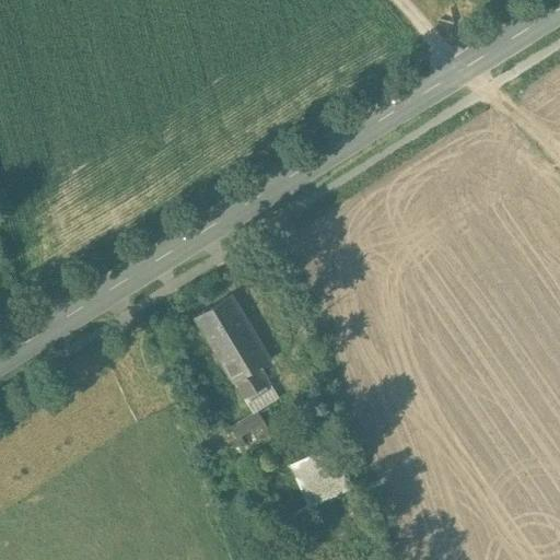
[(280,376),(232,294),(195,317),(243,399),(249,395),(253,400),(260,396),(257,391),(280,376)]
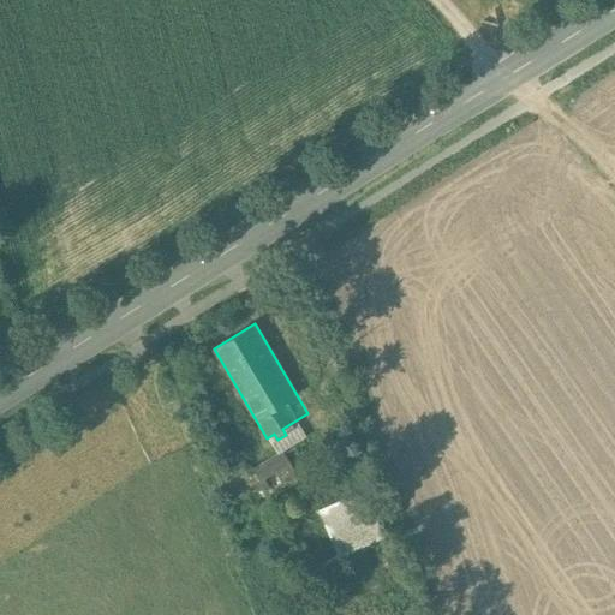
[(282,454),(255,471),(262,483),(290,466),(282,454)]
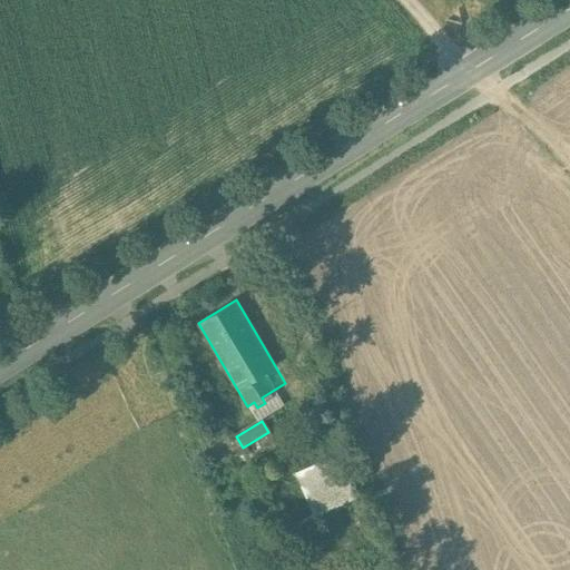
[(243,448),(216,464),(227,477),(269,450),(263,440),(269,435),(268,432),(243,448)]
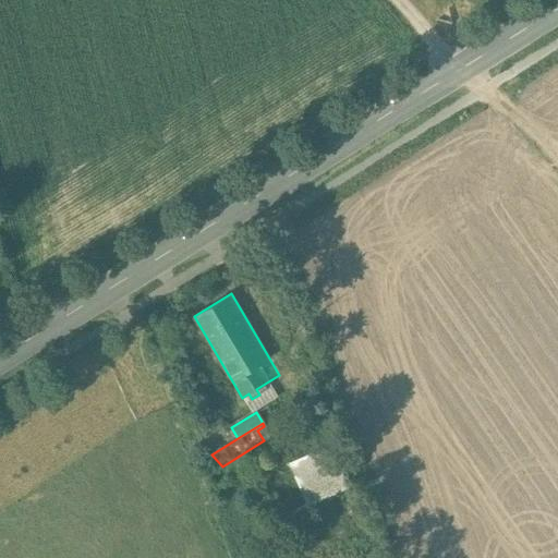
[(290,461),(307,504),(348,487),(330,445),(290,461)]
